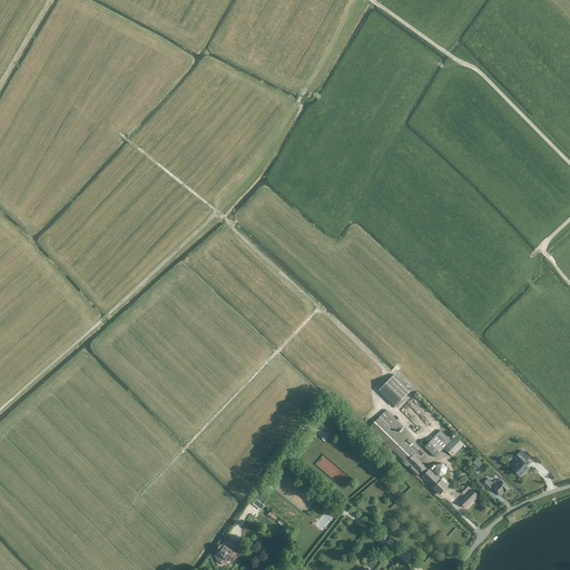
[(396,374),(394,377),(381,389),(397,405),(412,391),(396,374)]
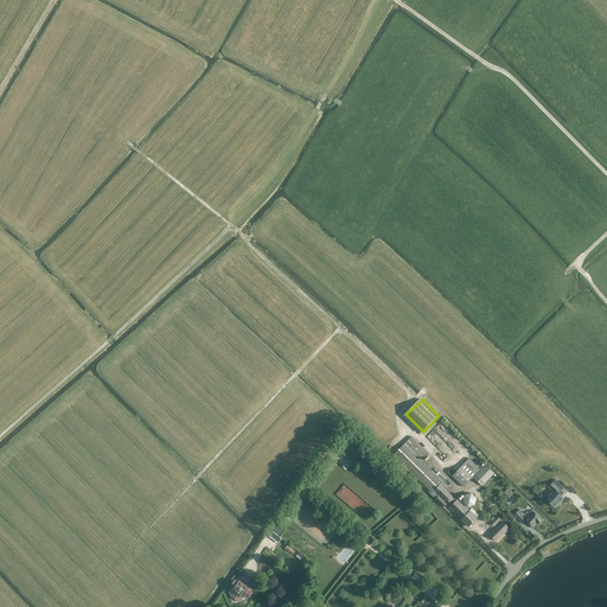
[(442,422),(428,436),(449,458),(457,451),(453,447),(459,440),(442,422)]
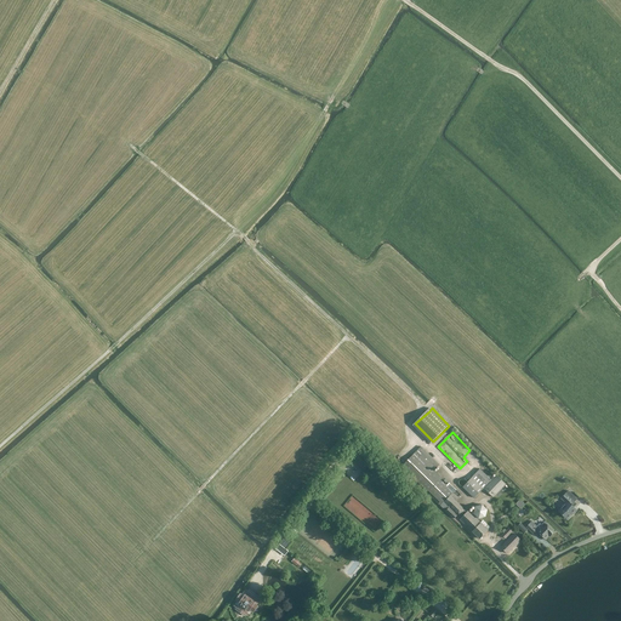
[(444,503),(454,493),(442,480),(443,478),(436,471),(440,466),(422,446),(402,465),(429,490),(431,489),(444,503)]
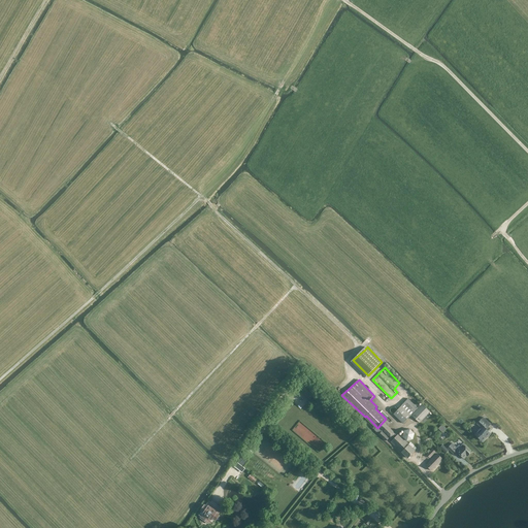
[(301,385),(297,389),(309,400),(314,396),(301,385)]
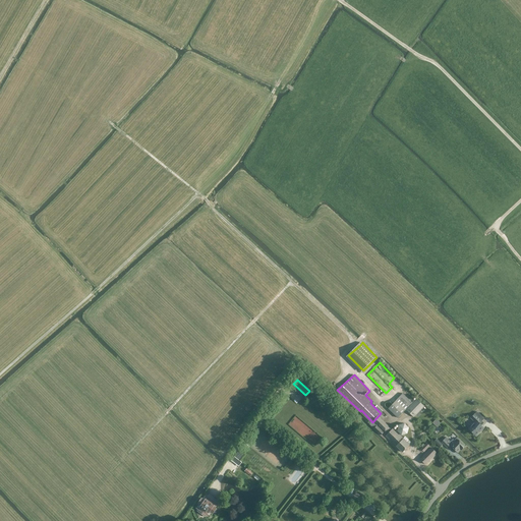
[(412,402),(403,393),(389,408),(399,417),(412,402)]
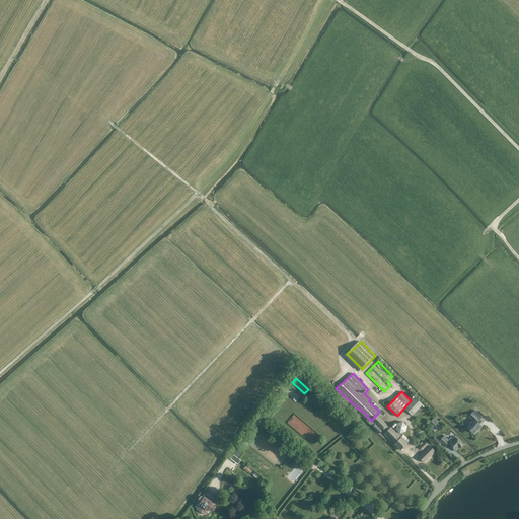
[(404,409),(411,414),(413,416),(423,404),(416,397),(404,409)]
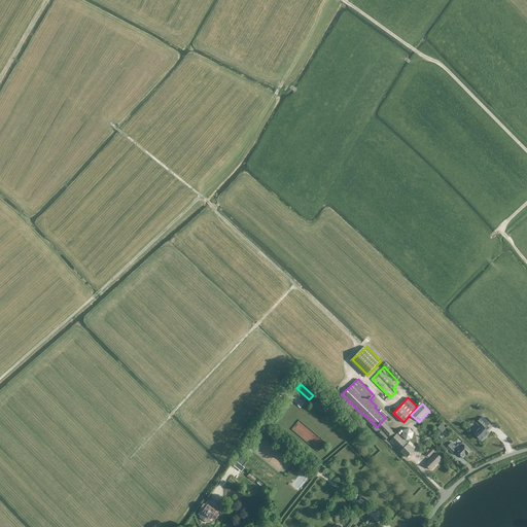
[(486,420),(483,417),(477,423),(481,427),(475,433),(482,440),(489,432),(487,430),(489,427),(488,426),(484,422),(486,420)]
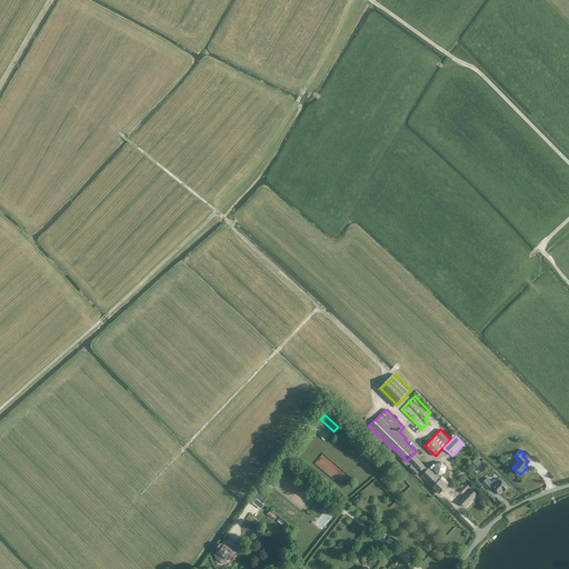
[(323,453),(316,463),(343,486),(350,476),(323,453)]
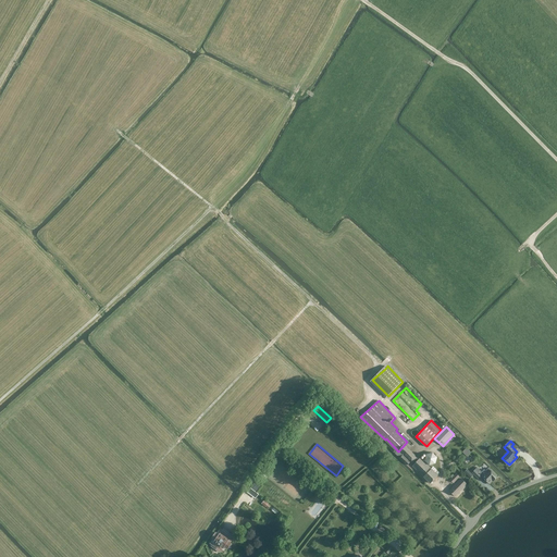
[(418,458),(406,445),(398,452),(404,457),(401,459),(409,467),(418,458)]
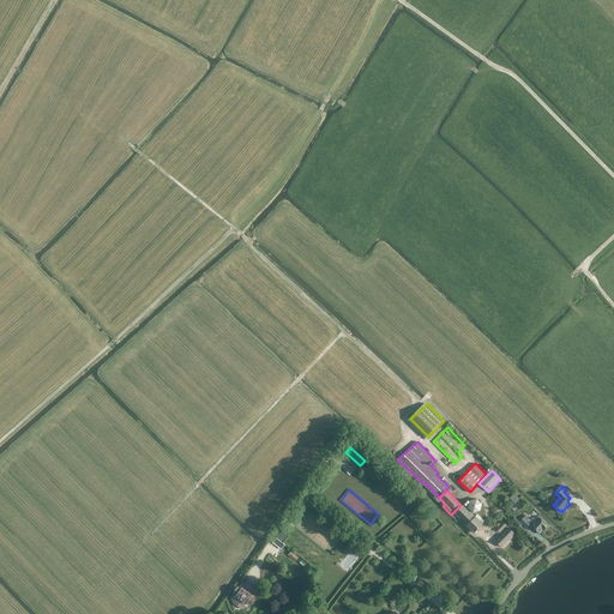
[(482,504),(477,499),(470,500),(469,507),(468,509),(473,513),(473,512),(474,512),(481,511),(482,504)]
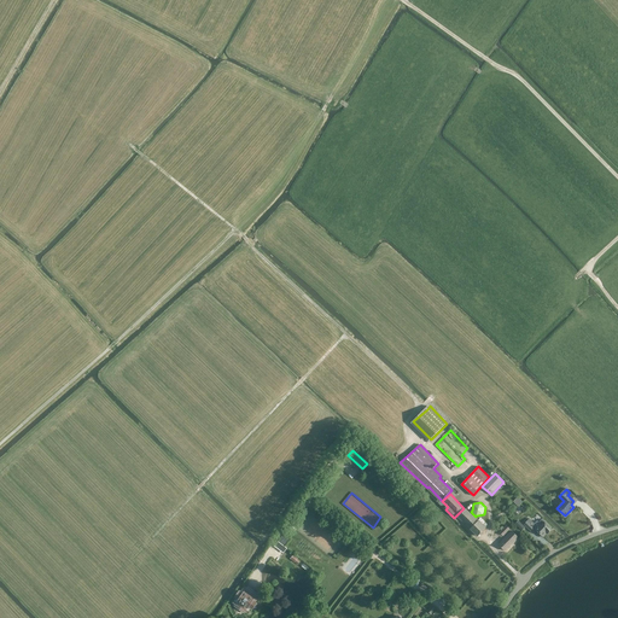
[(479,522),(467,508),(459,516),(458,518),(471,530),(476,525),(479,522)]
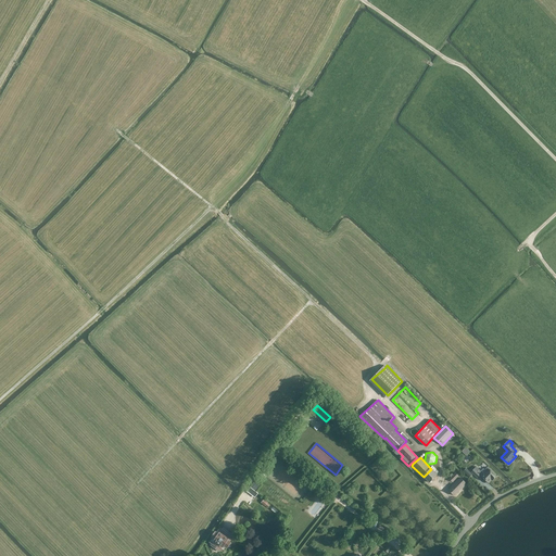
[(471,471),(478,478),(481,475),(489,482),(492,479),(493,480),(496,476),(488,468),(485,470),(483,468),(481,471),(477,467),(471,471)]
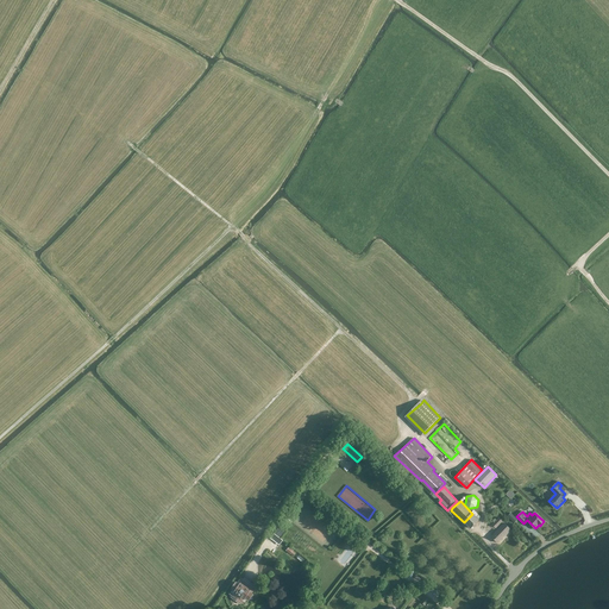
[(514,522),(518,520),(512,513),(508,516),(514,522)]
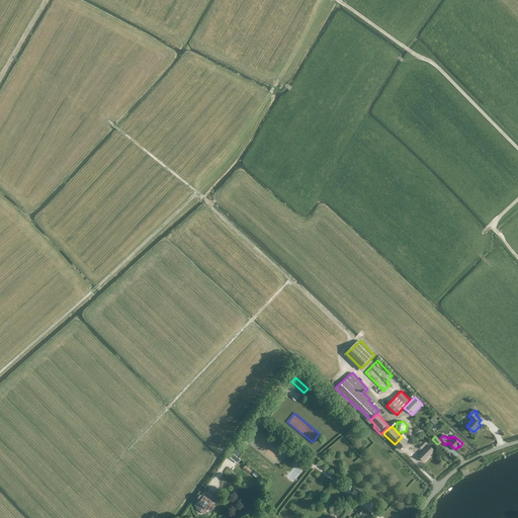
[(399,440),(395,444),(401,449),(408,442),(402,437),(399,440)]
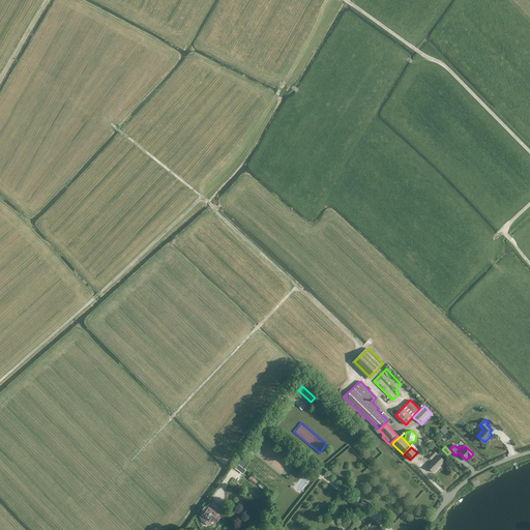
[(435,450),(431,454),(429,457),(432,460),(437,453),(435,450)]
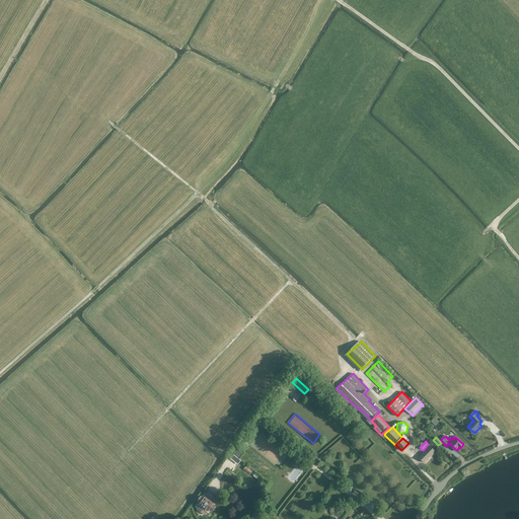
[(430,446),(422,455),(420,456),(425,461),(430,457),(436,451),(430,446)]
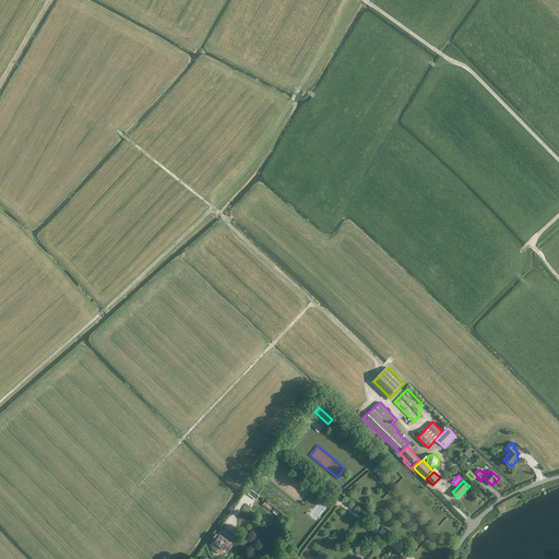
[(230,545),(233,542),(229,539),(230,538),(227,536),(226,537),(225,536),(226,535),(223,532),(219,537),(219,538),(215,536),(212,540),(216,543),(215,544),(212,548),(219,555),(223,549),(222,549),(223,548),(227,550),(230,546),(226,544),(227,543),(230,545)]
